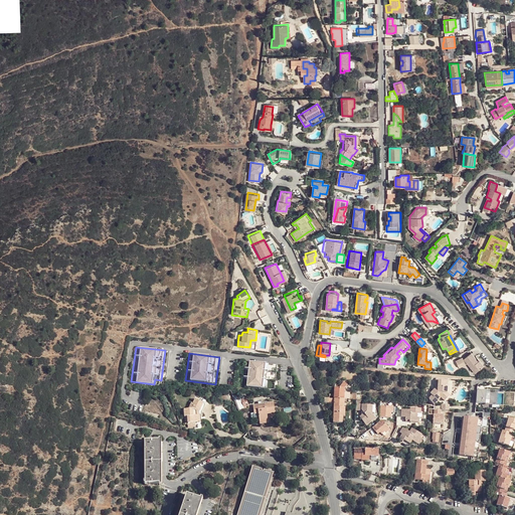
[(478,362),(472,354),(464,360),(464,361),(462,358),(456,361),(459,368),(467,364),(474,372),(476,374),(484,367),(480,361),(478,362)]
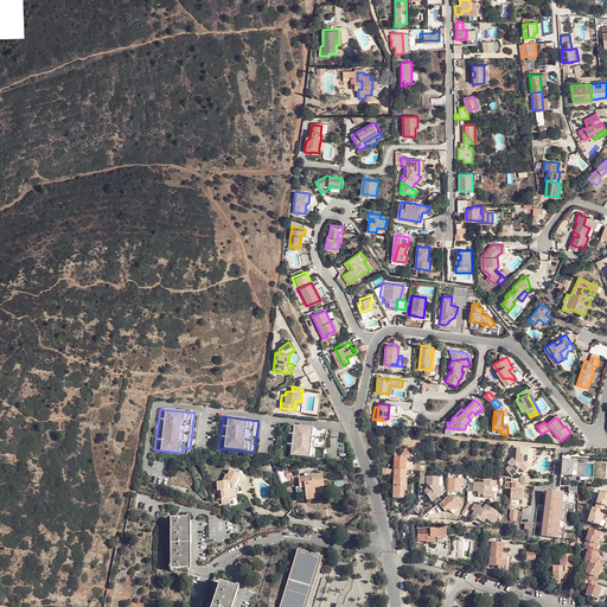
[(312,434),(314,427),(294,425),(291,454),(308,457),(318,457),(318,446),(318,445),(315,442),(313,439),(312,435),(312,434)]
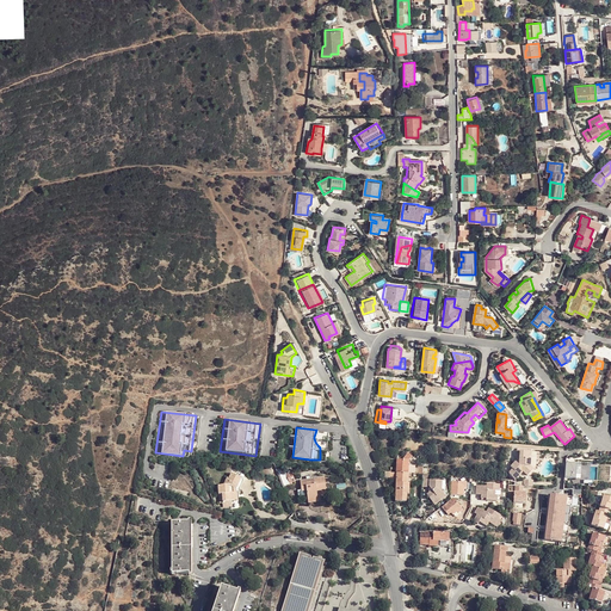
[(327,432),(316,430),(314,437),(314,438),(315,442),(318,445),(320,448),(320,449),(320,460),(323,460),(327,432)]
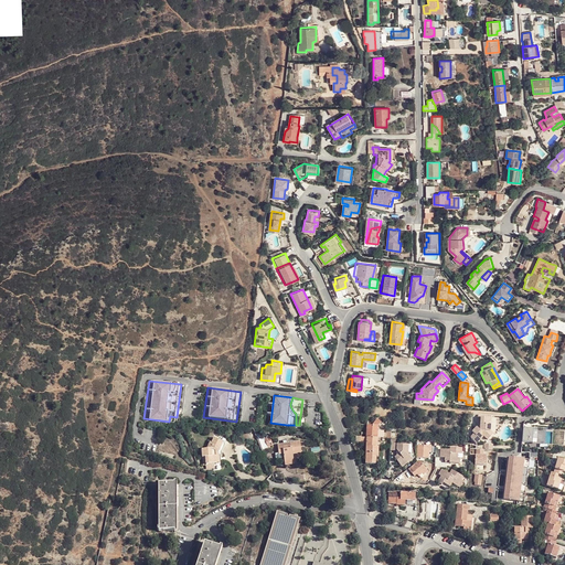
[(478,429),(477,428),(471,433),(473,435),(479,440),(482,437),(487,441),(492,436),(490,434),(490,429),(498,429),(499,419),(481,418),(480,424),(481,427),(478,429)]
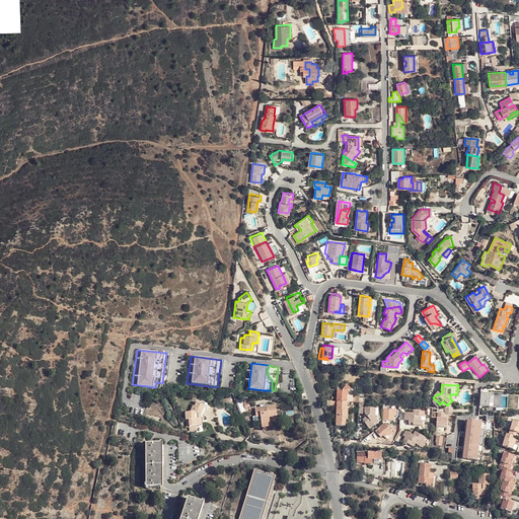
[(337,396),(337,401),(347,402),(347,391),(343,391),(338,391),(337,396)]
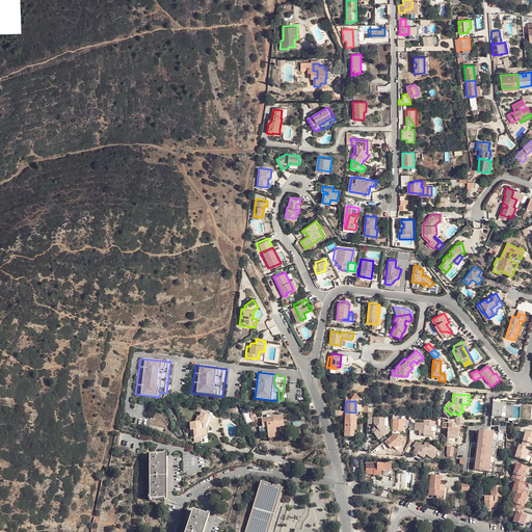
[(494,403),(493,403),(491,416),(500,417),(501,404),(499,404),(494,403)]
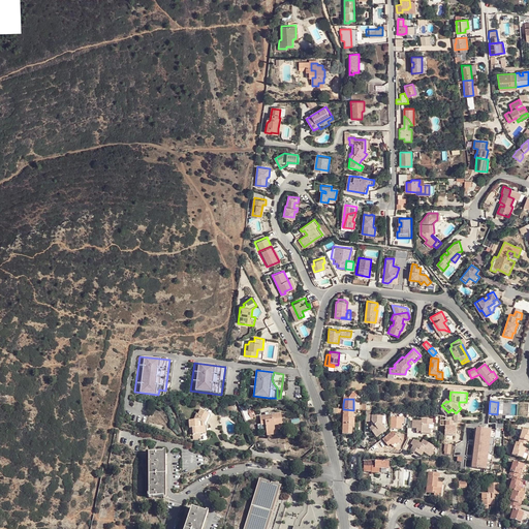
[(528,404),(518,404),(517,413),(521,413),(521,416),(527,416),(528,404)]
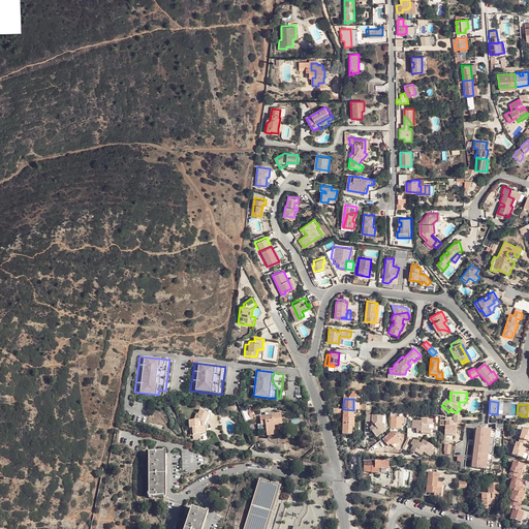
[(448,412),(443,407),(440,410),(440,411),(445,416),(448,413),(448,412)]
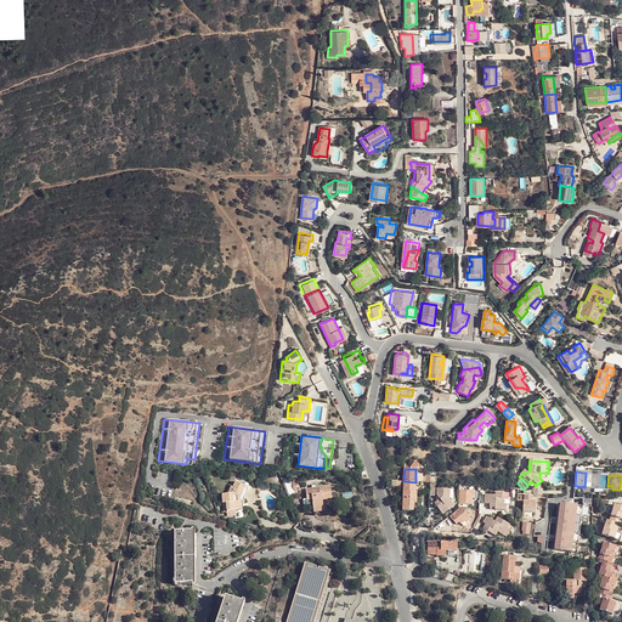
[(239,481),(236,488),(237,488),(235,493),(231,493),(226,493),(226,503),(230,503),(228,512),(228,515),(238,515),(239,510),(242,510),(242,497),(244,497),(249,486),(239,481)]
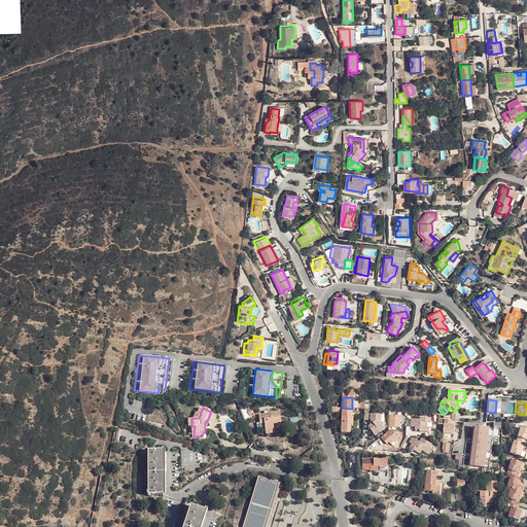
[(255,416),(252,408),(247,410),(250,417),(255,416)]
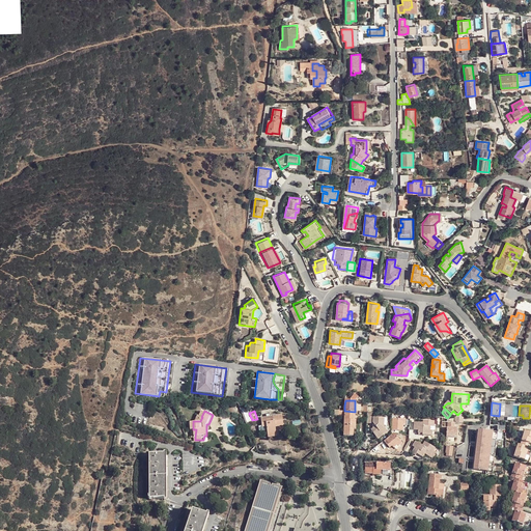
[(344,411),(339,411),(338,420),(343,421),(343,436),(352,437),(353,429),(355,429),(355,420),(354,420),(354,414),(357,414),(357,412),(355,412),(344,411)]
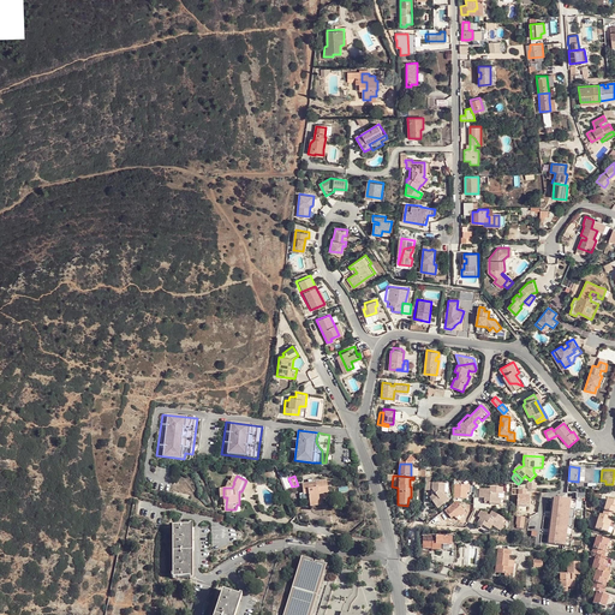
[(310,502),(320,501),(320,495),(329,494),(327,482),(303,484),(304,494),(300,495),(302,497),(309,497),(310,502)]
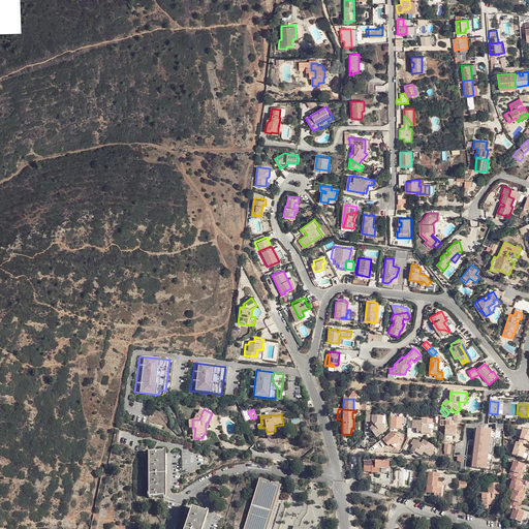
[(381,425),(382,417),(371,417),(371,422),(374,425),(370,429),(377,437),(385,430),(381,425)]
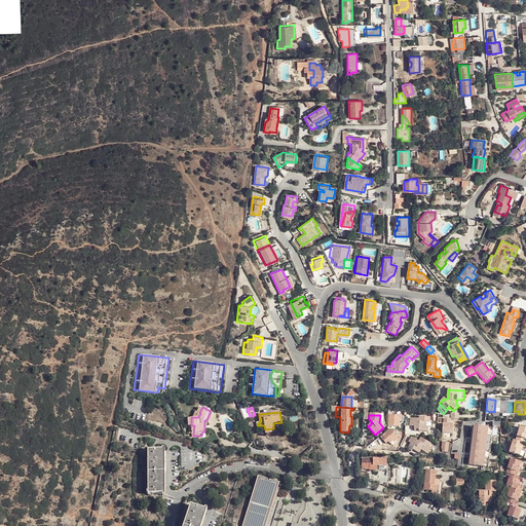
[(400,422),(400,416),(388,415),(388,426),(399,427),(400,422)]
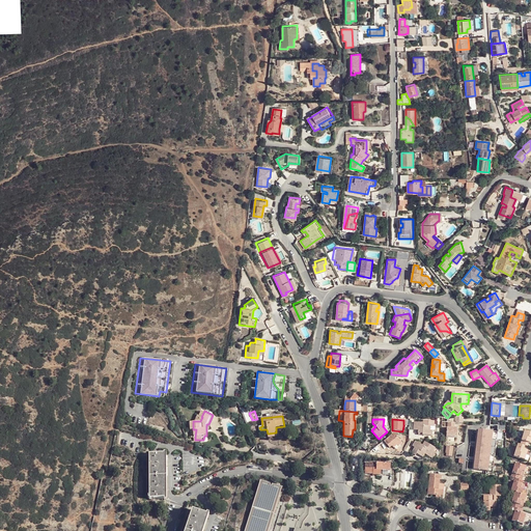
[(423,423),(418,422),(415,422),(414,430),(418,430),(418,434),(423,435),(423,436),(432,437),(432,431),(430,431),(431,427),(435,427),(435,421),(424,421),(423,423)]
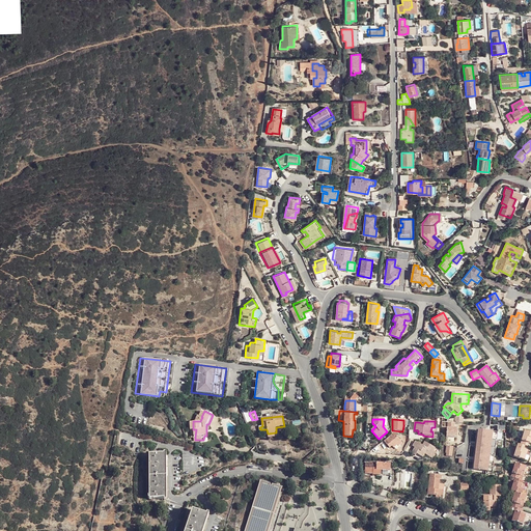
[(478,434),(482,430),(476,429),(472,469),(477,470),(475,466),(478,434)]
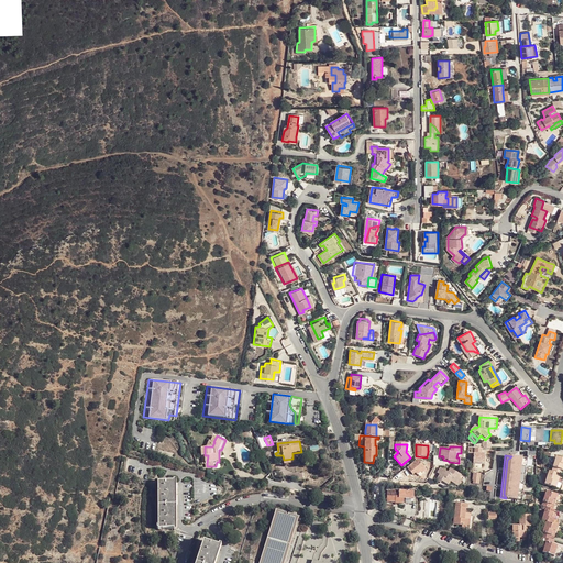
[(562,462),(562,457),(555,455),(551,470),(548,468),(543,483),(554,487),(555,483),(553,482),(555,475),(554,474),(555,471),(558,472),(560,467),(561,468),(562,462)]
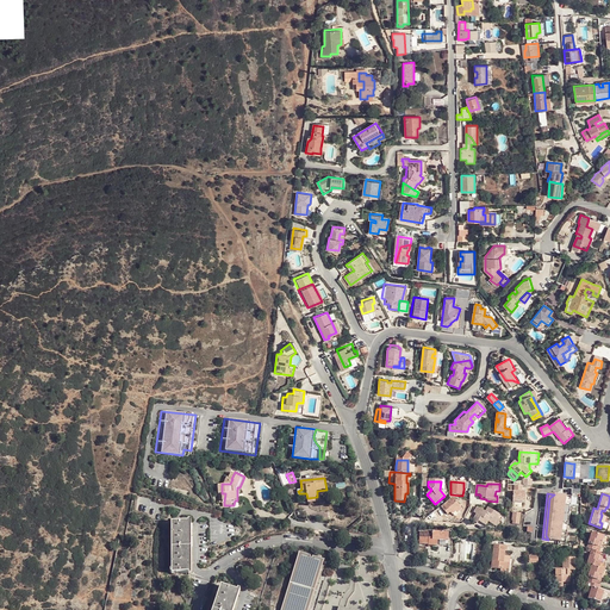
[(566,496),(554,495),(549,498),(546,535),(548,540),(561,541),(566,496)]
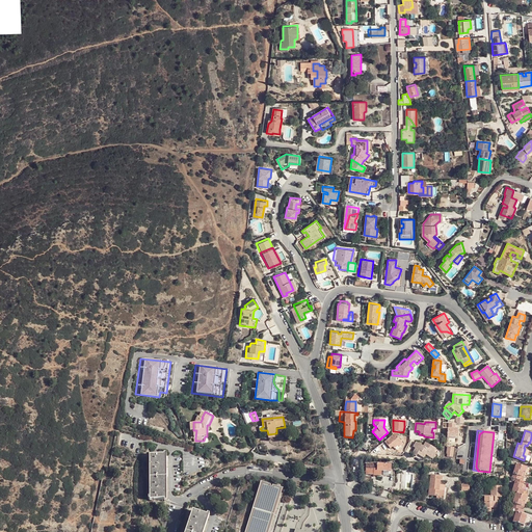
[(499,432),(494,432),(489,472),(495,473),(499,432)]
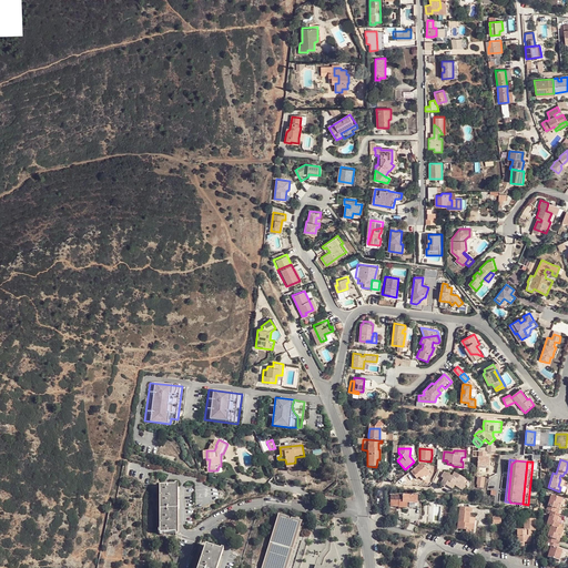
[(412,476),(415,479),(416,478),(418,480),(417,482),(418,483),(421,480),(423,482),(426,478),(430,474),(422,466),(412,476)]
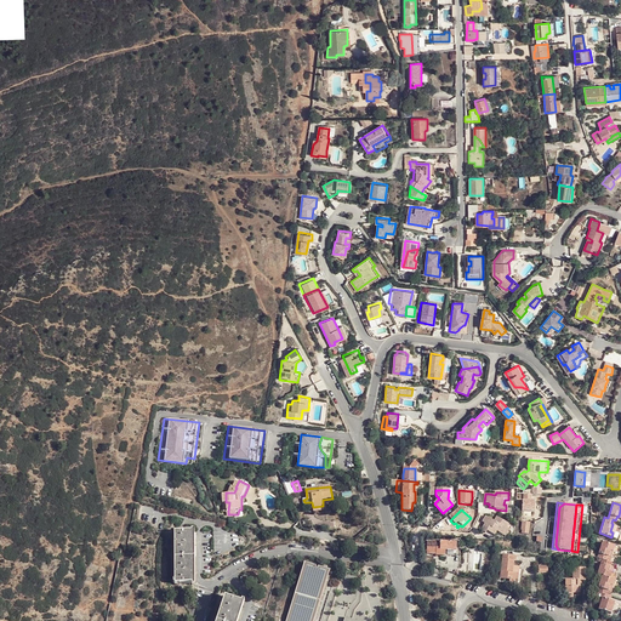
[(502,535),(506,529),(508,524),(496,517),(493,520),(485,516),(482,522),(484,524),(480,530),(484,533),(485,530),(488,529),(490,530),(489,533),(494,535),(496,531),(502,535)]
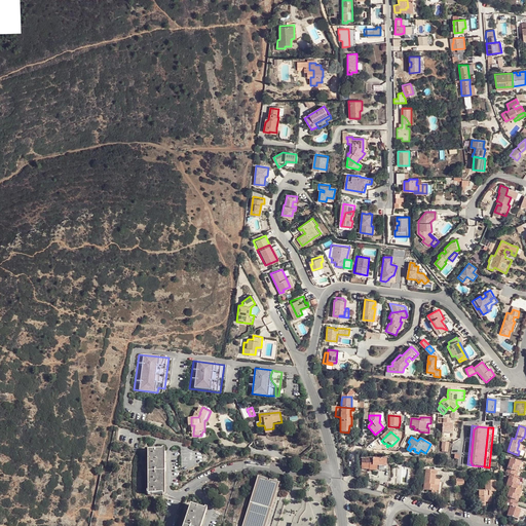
[(165,450),(149,450),(148,494),(165,494),(165,450)]
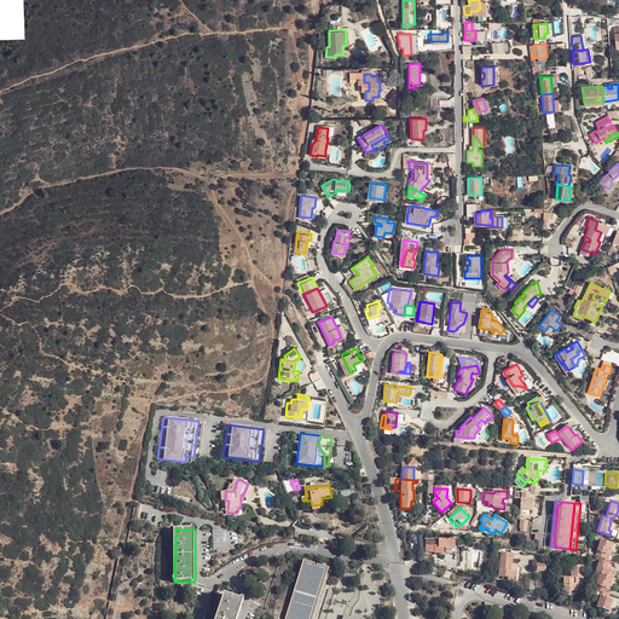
[(609,547),(612,548),(614,543),(601,539),(595,555),(601,556),(596,572),(601,574),(595,589),(601,591),(600,597),(597,607),(609,611),(613,601),(608,599),(609,594),(607,594),(603,593),(606,586),(607,586),(609,582),(612,582),(613,578),(608,577),(609,572),(607,571),(608,566),(611,560),(608,559),(611,554),(607,553),(609,547)]
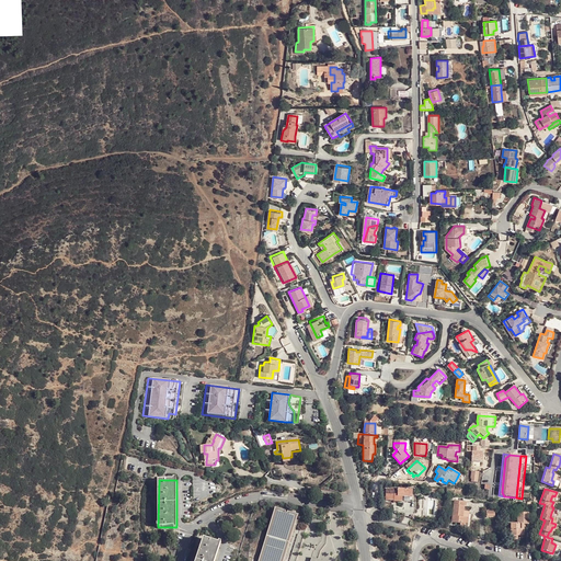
[(397,502),(398,490),(390,490),(390,491),(386,491),(385,500),(393,501),(393,502),(397,502)]
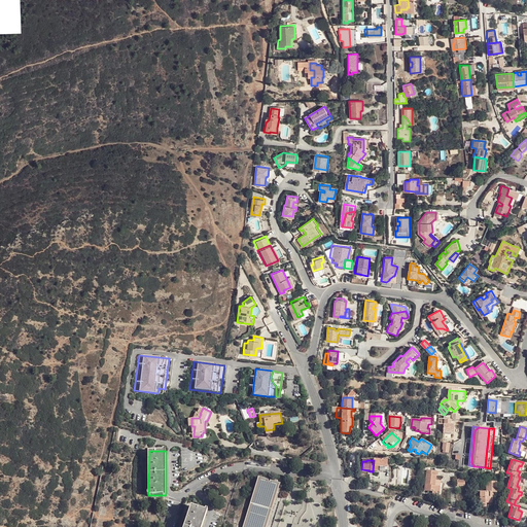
[(385,461),(374,460),(373,471),(377,472),(378,467),(385,468),(385,461)]
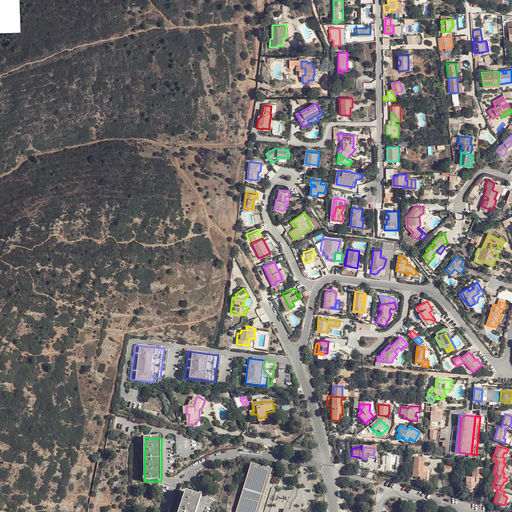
[(415,457),(414,472),(416,472),(415,478),(425,479),(425,474),(422,473),(423,467),(424,463),(426,463),(426,459),(415,457)]
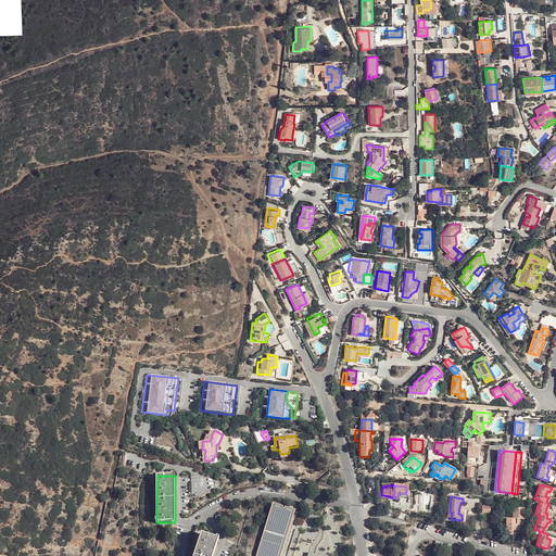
[(281,555),(297,510),(272,503),(254,555),(281,555)]
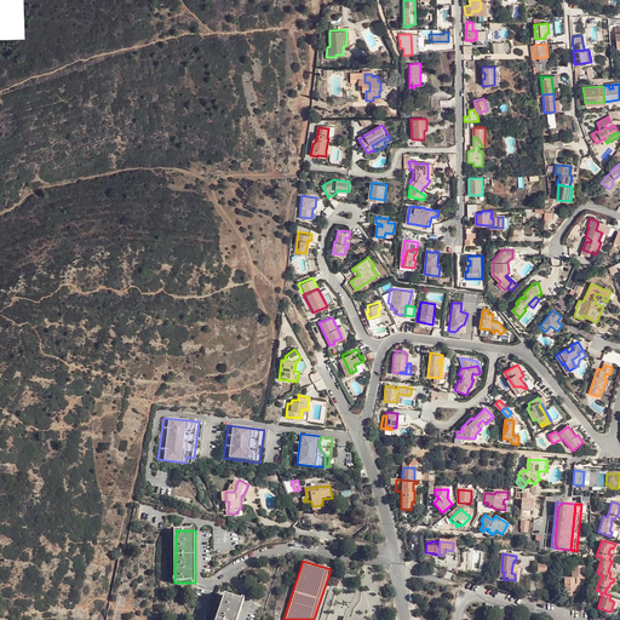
[(573,578),(566,578),(566,596),(573,596),(574,591),(580,591),(581,579),(586,579),(586,566),(573,566),(573,578)]
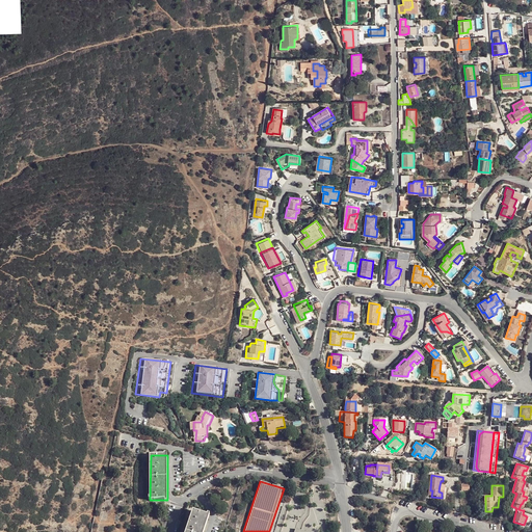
[(206,531),(211,516),(196,511),(189,531),(206,531)]
